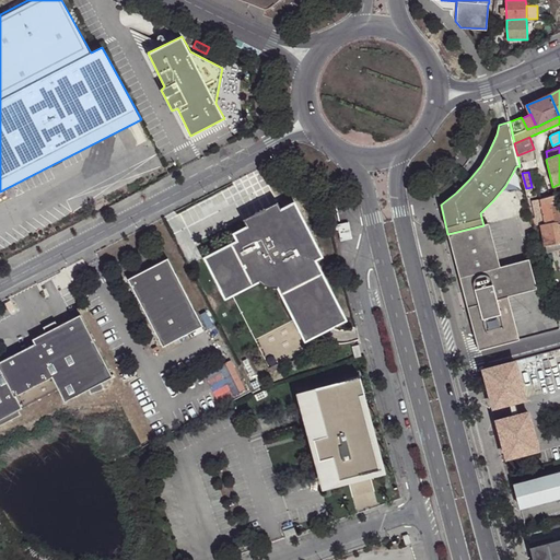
[(559,211),(556,194),(555,194),(539,198),(540,201),(543,212),(544,220),(545,224),(559,220),(559,211)]
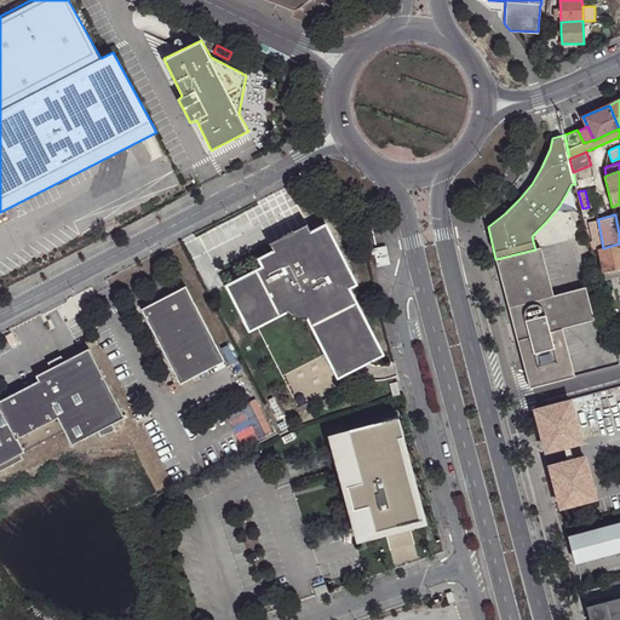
[(592,237),(601,235),(598,223),(595,224),(590,225),(592,237)]
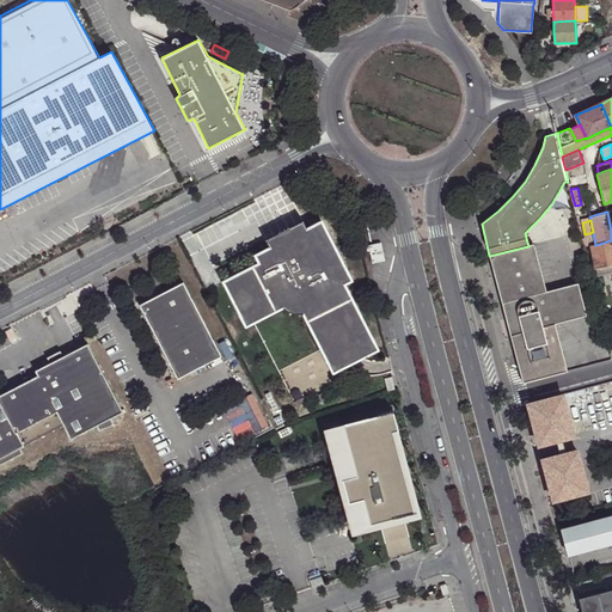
[(222,282),(245,326),(282,308),(288,312),(294,317),(303,316),(332,373),(378,350),(344,285),(350,281),(320,222),(306,230),(303,221),(264,240),(269,249),(255,256),(258,264),(222,282)]
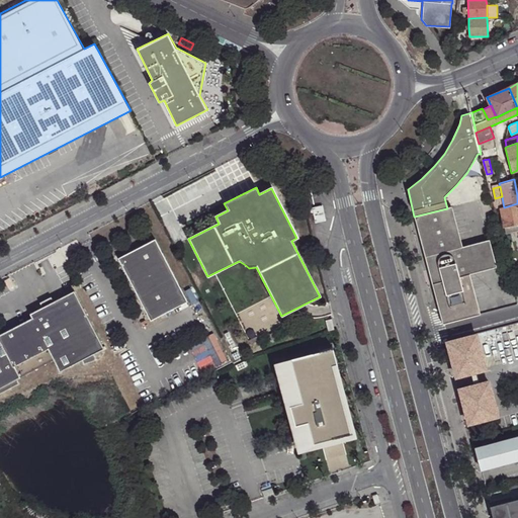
[(517,203),(504,207),(501,207),(500,208),(504,227),(517,224),(517,203)]
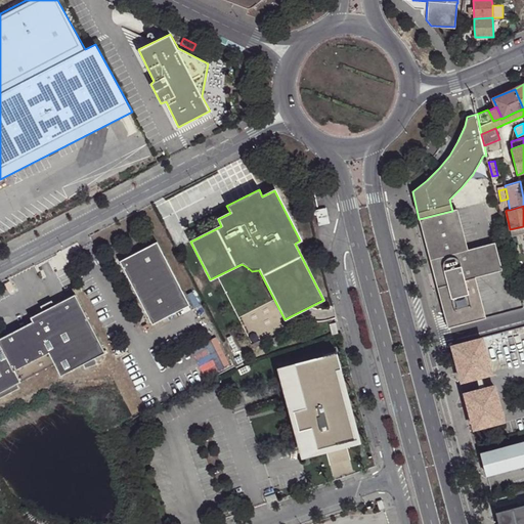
[(326,208),(316,211),(319,226),(330,223),(326,208)]
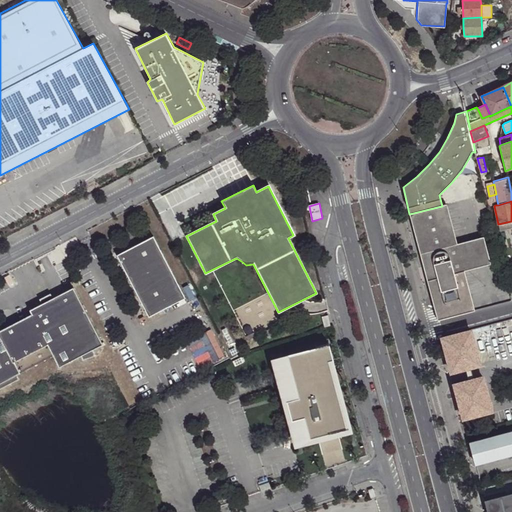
[(409,214),(437,322),(474,312),(463,270),(490,264),(484,241),(457,248),(446,205),(442,206),(409,214)]
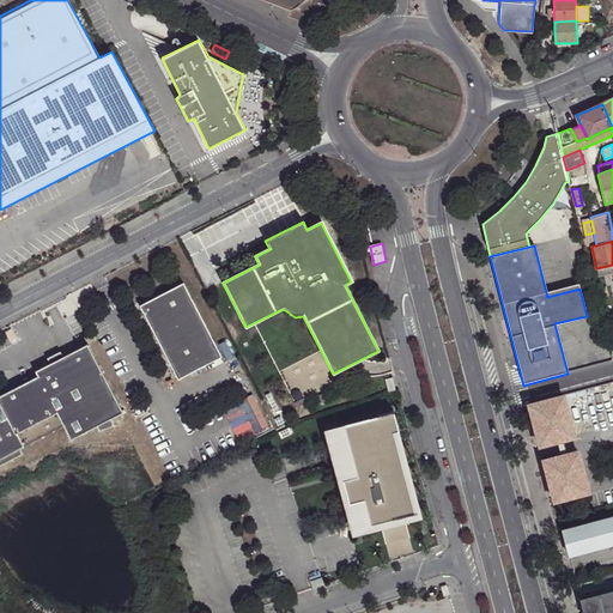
[(612,271),(612,265),(596,268),(599,275),(612,271)]
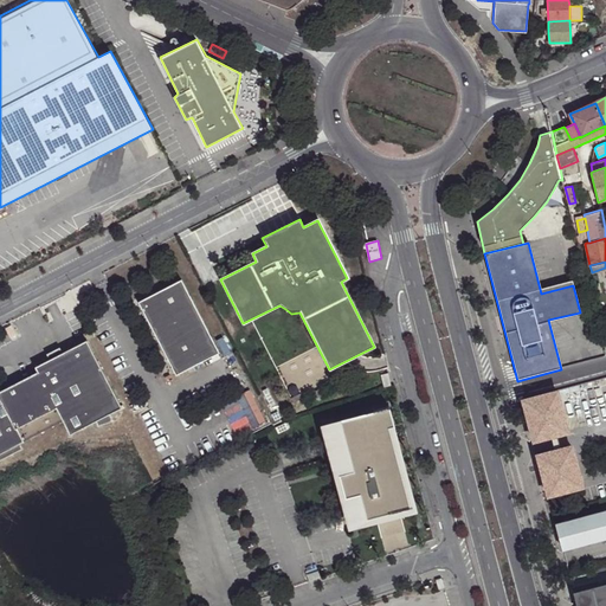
[(181,281),(137,303),(176,376),(219,354),(181,281)]
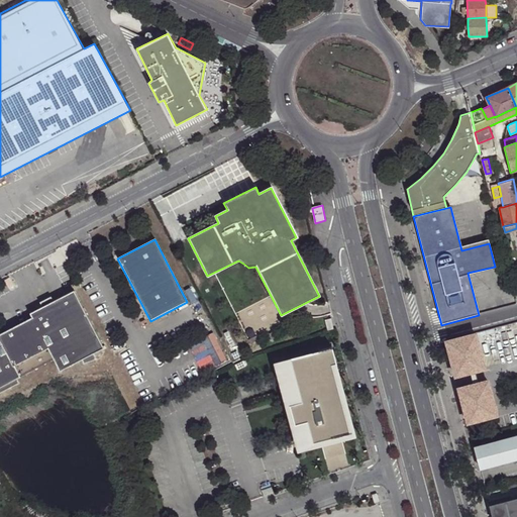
[(0,394),(1,394),(18,385),(16,380),(53,360),(59,372),(80,360),(83,365),(92,362),(94,360),(94,358),(94,357),(94,356),(93,354),(103,348),(73,292),(29,314),(31,319),(0,334),(0,394)]
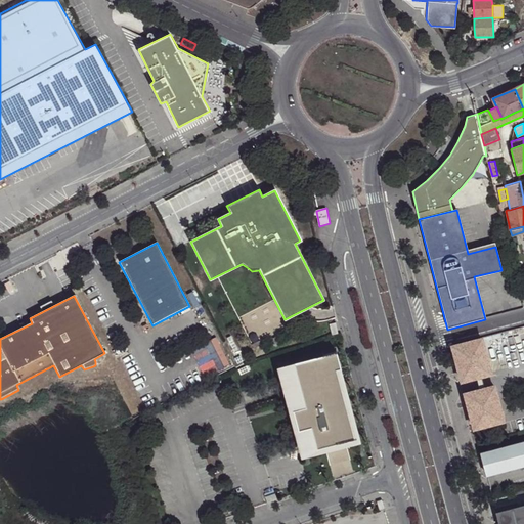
[(337,322),(330,324),(333,336),(339,335),(337,322)]
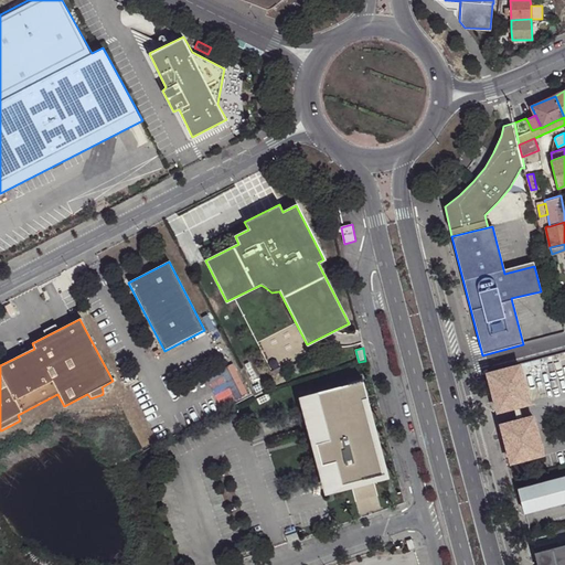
[(520,365),(500,371),(487,374),(496,408),(500,411),(510,408),(529,403),(520,365)]
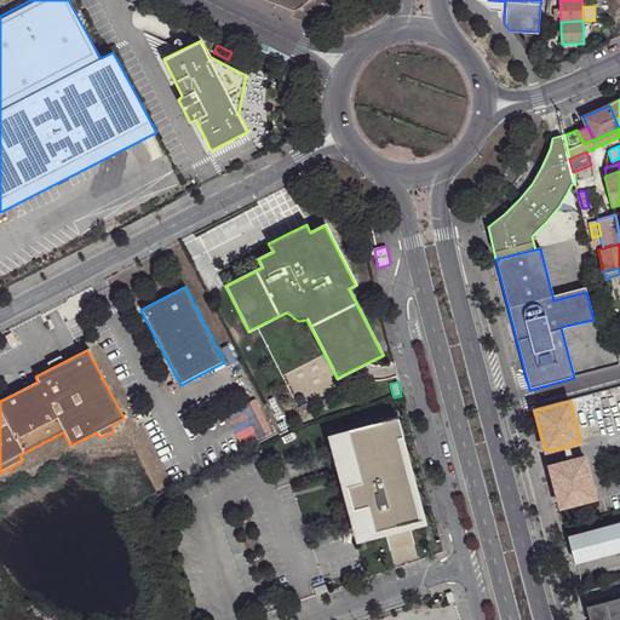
[(399,414),(333,431),(360,533),(420,517),(399,436),(403,435),(399,414)]
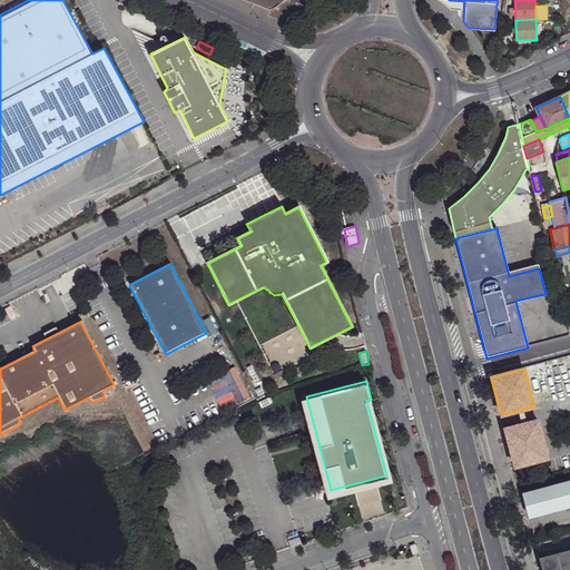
[(537,421),(514,426),(509,428),(505,432),(509,446),(514,467),(547,459),(537,421)]
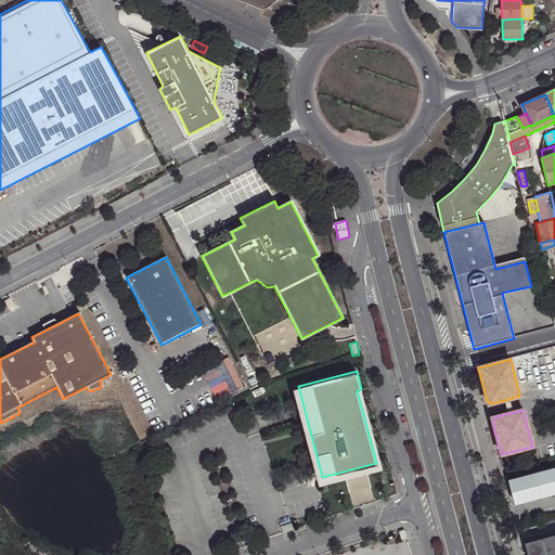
[(554,469),(510,482),(514,502),(554,491),(554,469)]
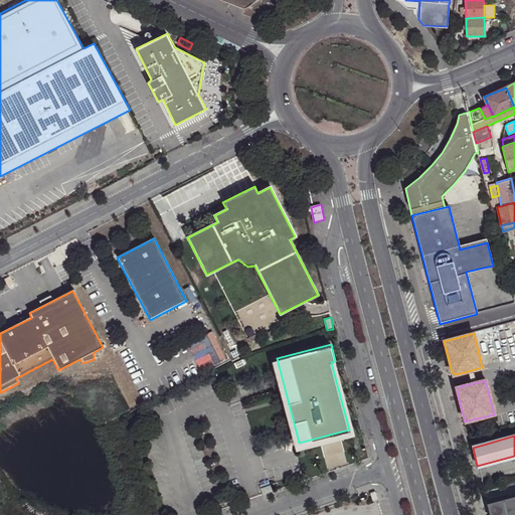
[(264,495),(274,491),(272,485),(261,489),(264,495)]
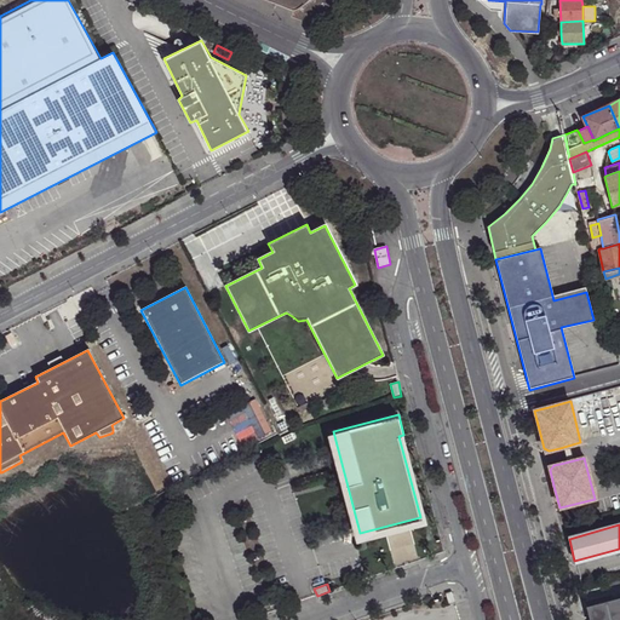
[(619,619),(619,596),(589,604),(591,619),(619,619)]
